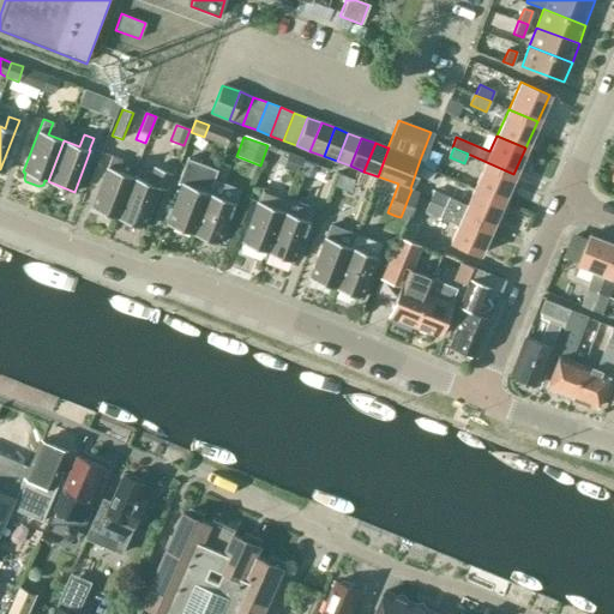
[(116,218),(132,176),(116,170),(121,160),(112,156),(107,167),(91,209),(116,218)]
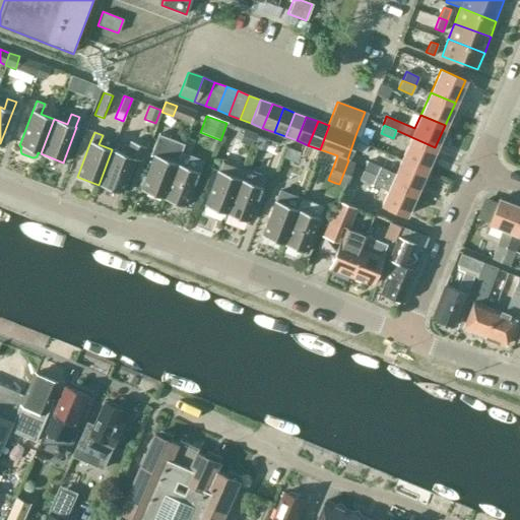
[(426,170),(435,147),(410,137),(401,159),(426,170)]
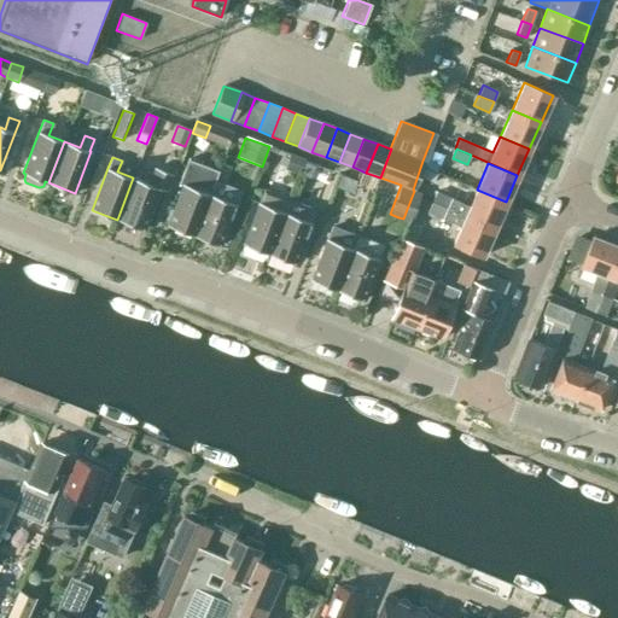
[(149,184),(133,178),(117,220),(144,229),(158,188),(165,191),(172,174),(155,168),(149,184)]
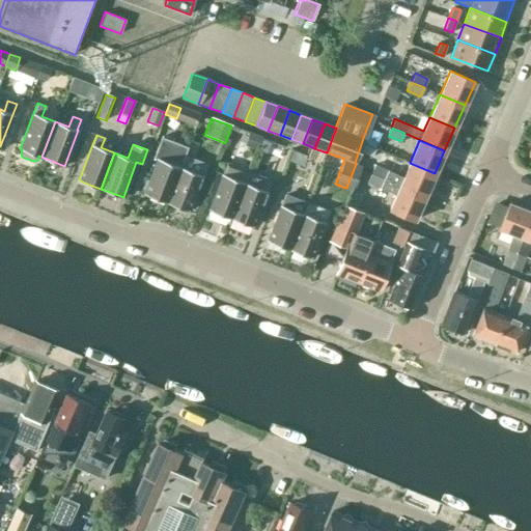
[(166,202),(179,167),(179,166),(184,156),(170,151),(162,148),(158,159),(157,158),(144,194),(166,202)]
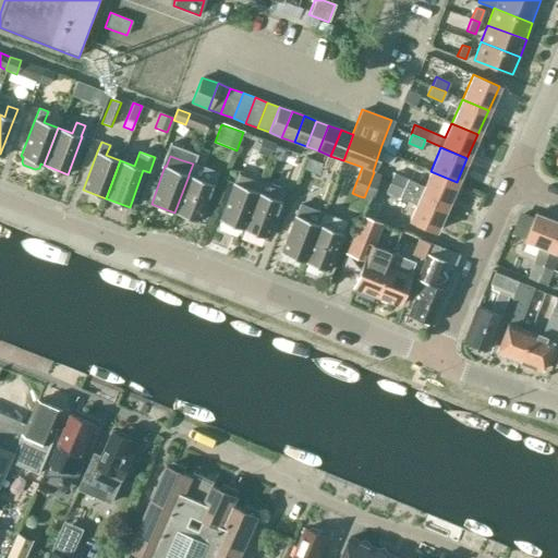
[(203,180),(189,176),(174,213),(197,221),(213,184),(211,184),(216,173),(207,170),(203,180)]
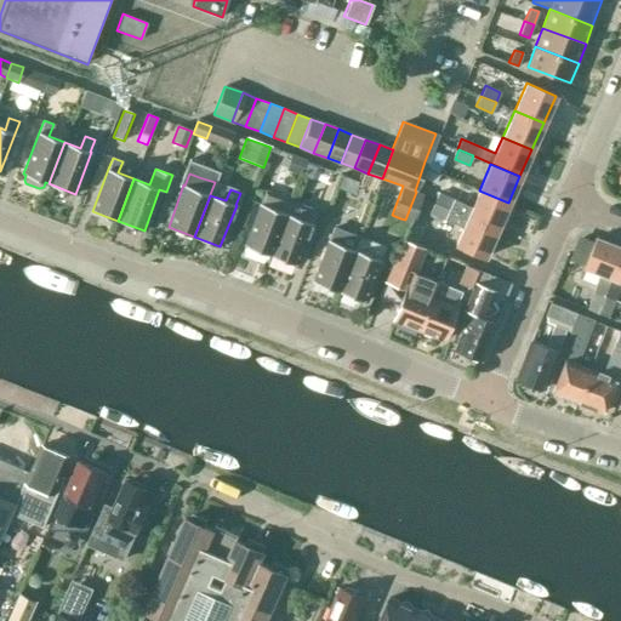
[(508,203),(479,191),(472,208),(438,192),(433,203),(496,231),(508,203)]
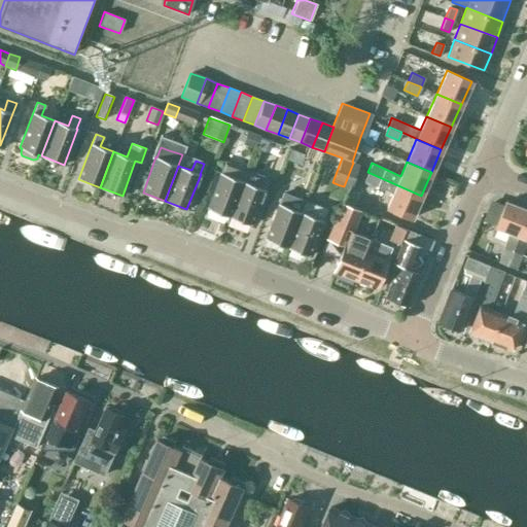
[(229,216),(246,171),(224,163),(220,173),(207,208),(229,216)]
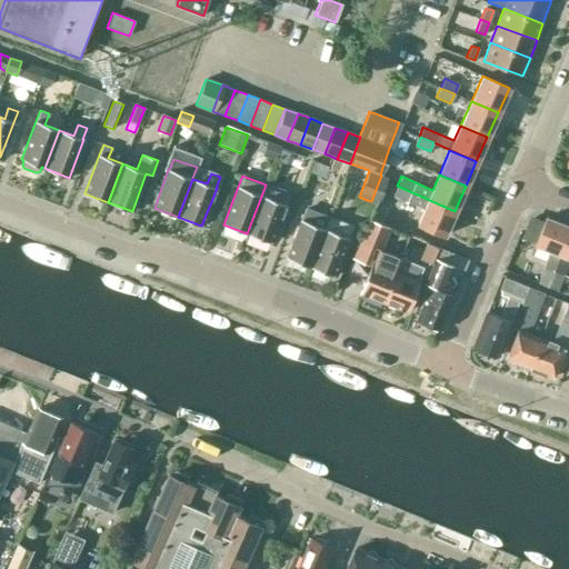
[(289,193),(266,185),(247,233),(271,242),(286,205),(289,193)]
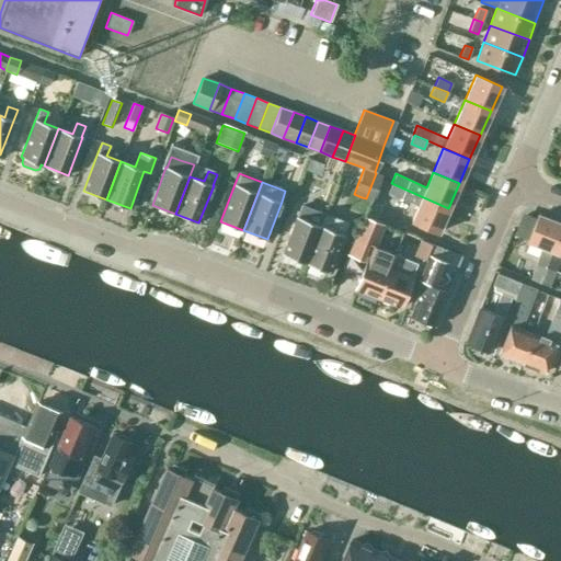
[(437,232),(448,208),(391,183),(388,192),(418,206),(411,221),(437,232)]
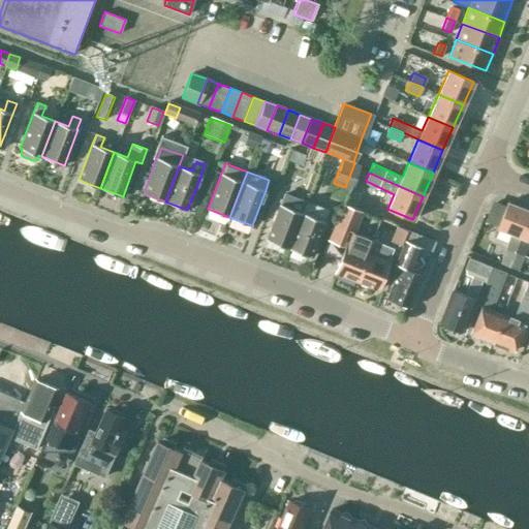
[(266,240),(288,248),(302,212),(300,212),(293,210),(288,208),(292,197),(284,194),(280,205),(279,205),(266,240)]
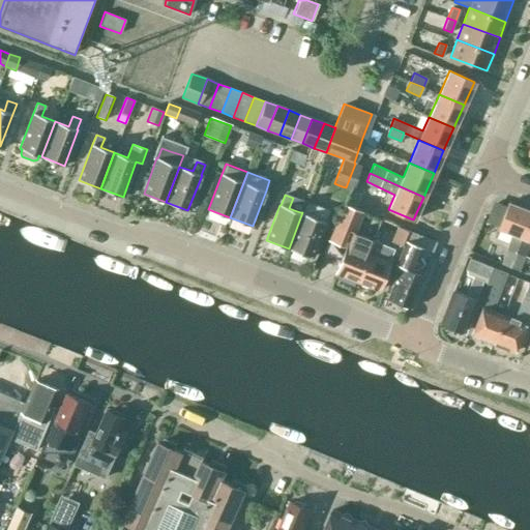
[(520,237),(529,210),(506,201),(496,228),(520,237)]
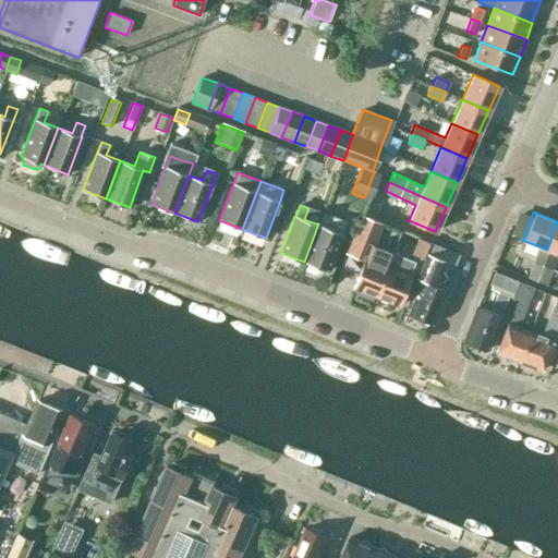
[(318,223),(304,262),(327,270),(341,233),(346,222),(320,213),(316,223),(318,223)]
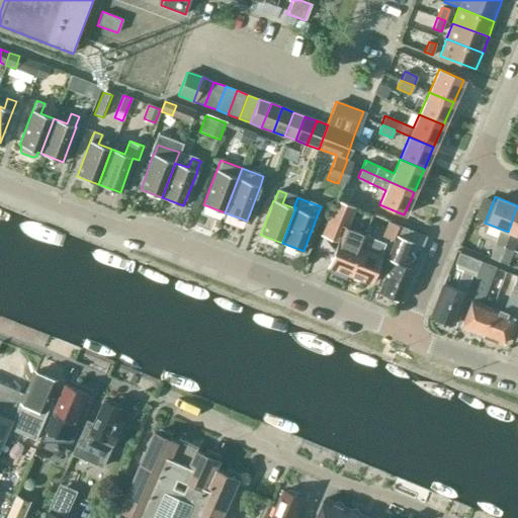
[(348,275),(363,236),(347,229),(355,207),(334,198),(320,235),(338,242),(328,267),(348,275)]
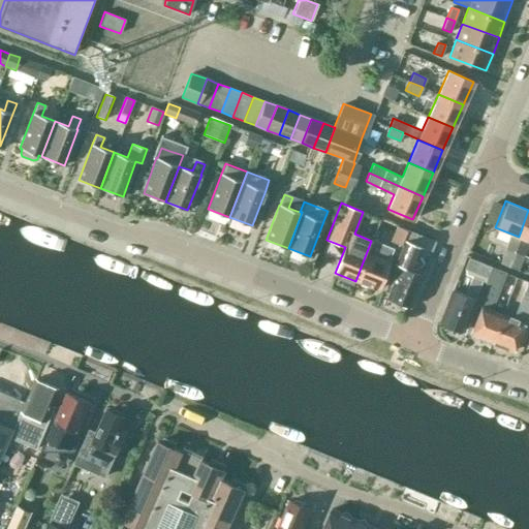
[(528,241),(528,210),(519,237),(528,241)]
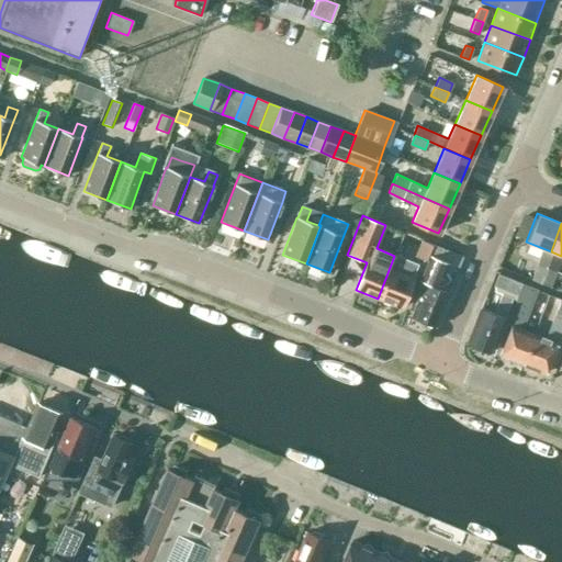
[(415,257),(425,260),(431,244),(422,239),(415,257)]
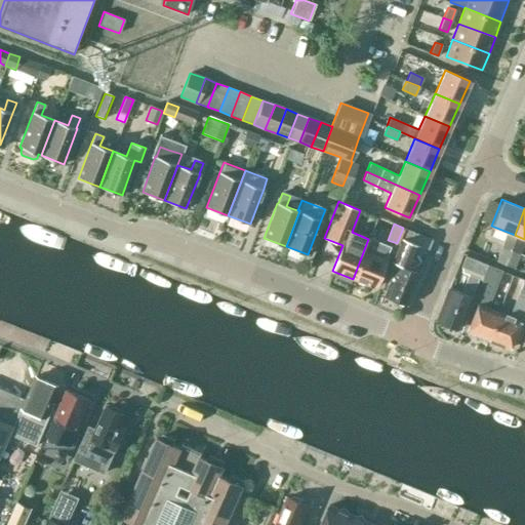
[(403,228),(397,243),(399,244),(391,263),(394,264),(396,265),(382,295),(393,299),(394,303),(399,306),(403,304),(406,305),(418,273),(406,268),(415,244),(410,242),(414,233),(403,228)]
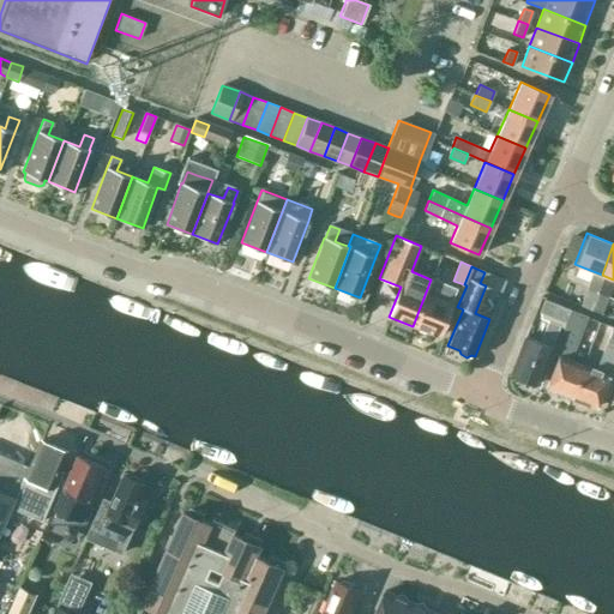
[(431,280),(413,326),(437,336),(456,289),(431,280)]
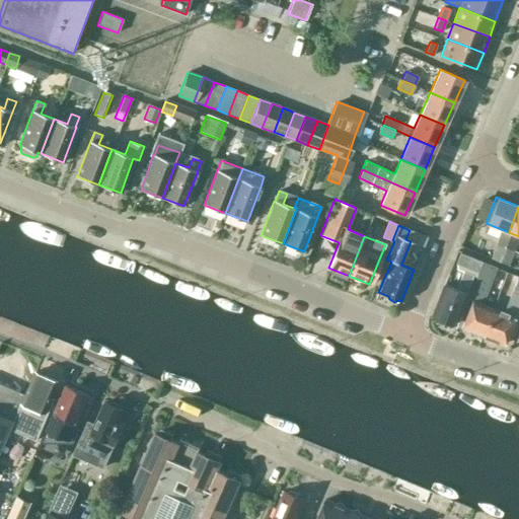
[(490,258),(499,262),(504,247),(495,244),(490,258)]
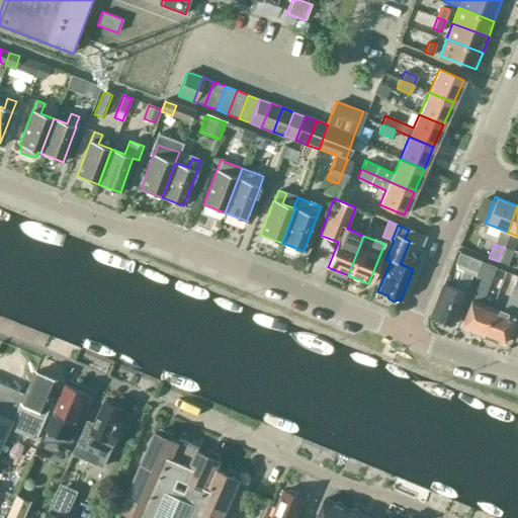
[(503,247),(498,261),(507,264),(512,251),(503,247)]
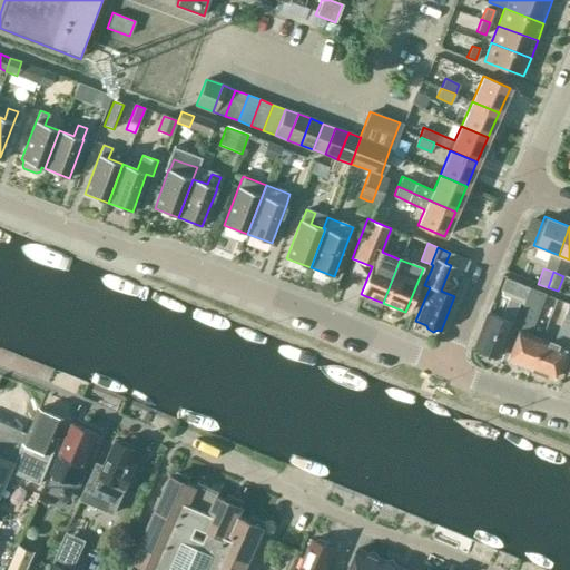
[(502,295),(508,298),(500,317),(487,312),(472,349),(474,349),(477,353),(484,355),(488,354),(497,357),(511,322),(519,303),(523,304),(530,288),(530,287),(504,278),(500,290),(501,291),(502,295)]
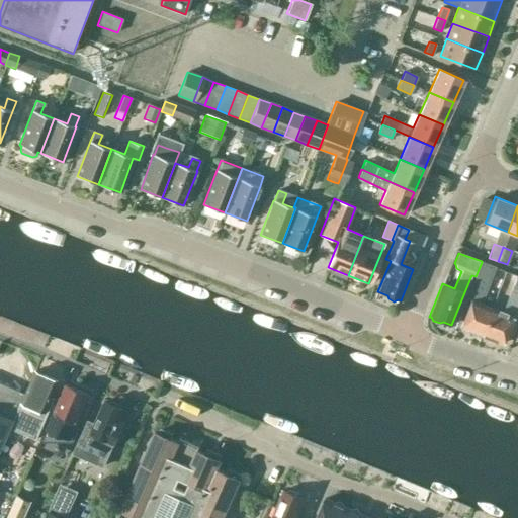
[(494,267),(482,262),(476,276),(478,279),(470,299),(469,298),(459,328),(469,331),(472,335),(479,335),(481,336),(492,308),(481,304),(494,267)]
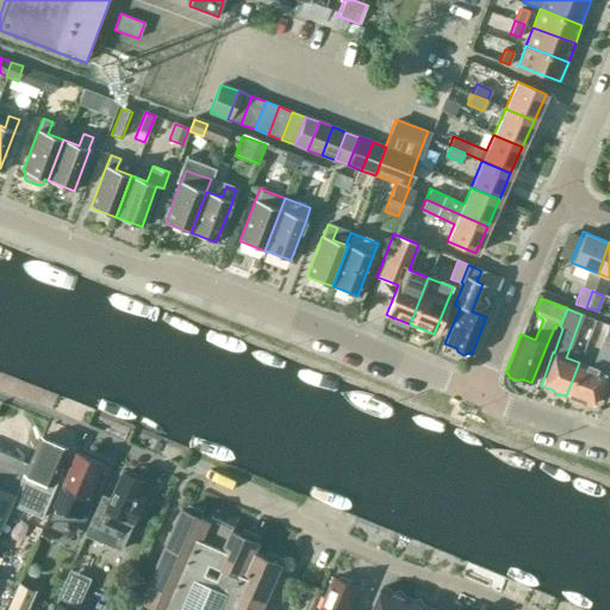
[(609,325),(607,325),(591,367),(579,362),(566,396),(568,397),(573,400),(579,400),(591,405),(603,374),(607,375),(609,366),(609,325)]
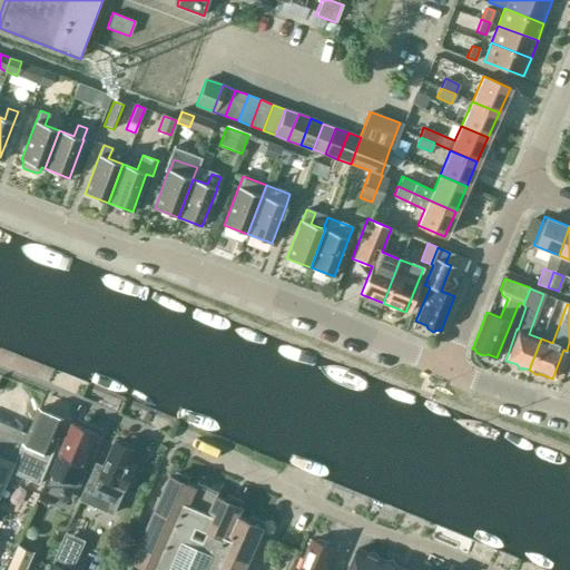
[(38,409),(28,433),(10,471),(40,483),(59,440),(55,438),(64,420),(38,409)]
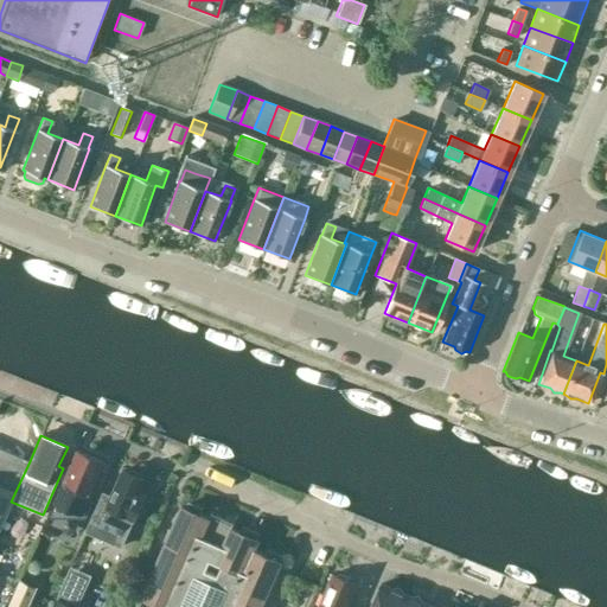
[(0,525),(11,502),(30,461),(0,448),(0,525)]
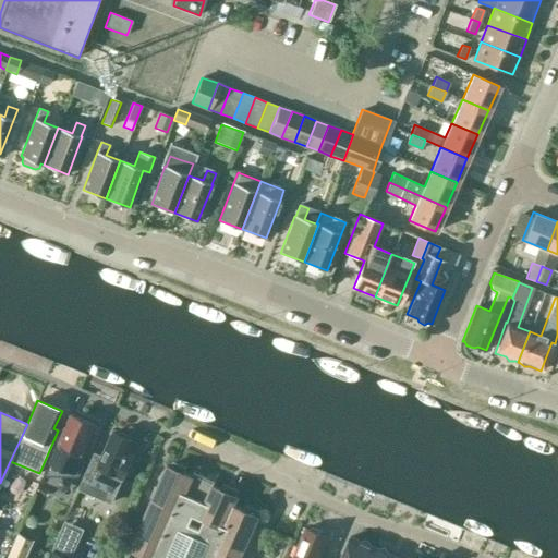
[(95,425),(71,414),(49,462),(50,463),(45,476),(80,476),(86,460),(82,458),(83,455),(95,425)]
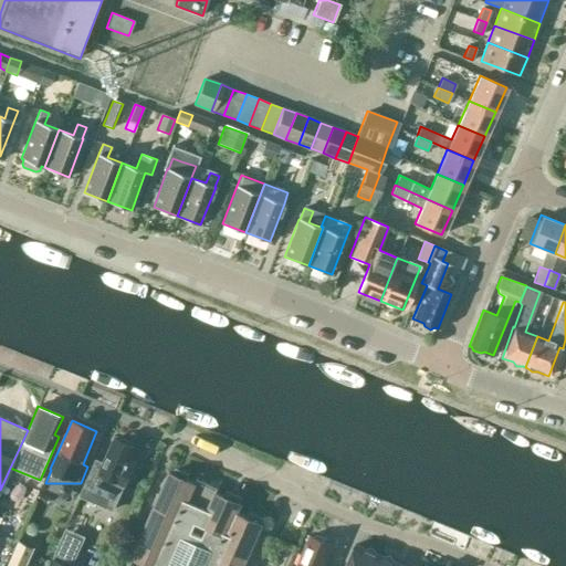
[(118,440),(115,439),(104,464),(95,461),(83,491),(95,496),(103,475),(126,485),(132,471),(125,469),(134,447),(130,446),(129,442),(122,439),(118,440)]
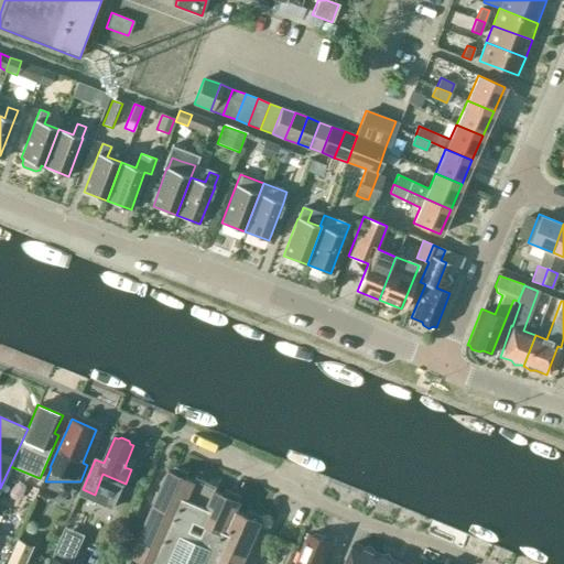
[(193,481),(169,470),(131,555),(133,556),(150,563),(242,563),(261,522),(236,511),(240,502),(215,491),(217,487),(195,477),(193,481)]
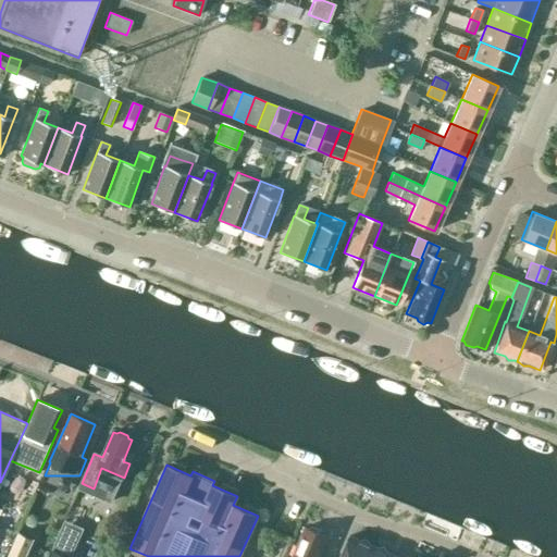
[(319,556),(327,537),(319,533),(317,530),(311,527),(308,529),(305,528),(292,556),(319,556)]
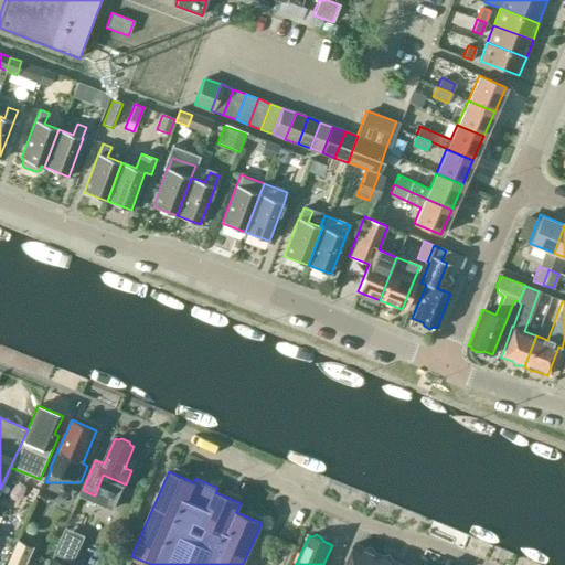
[(66,557),(73,541),(61,536),(54,553),(66,557)]
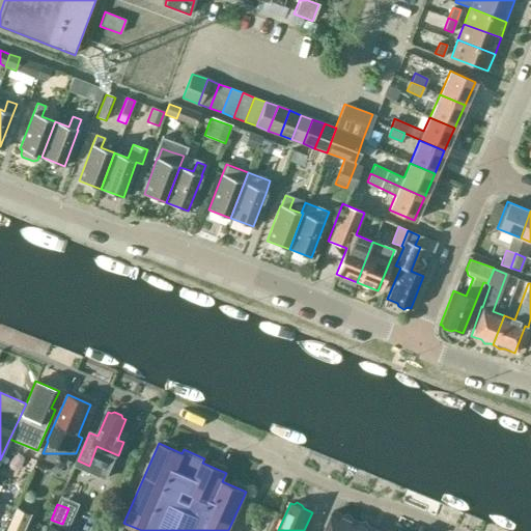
[(351,530),(356,521),(353,520),(348,514),(343,515),(332,511),(324,530),(351,530)]
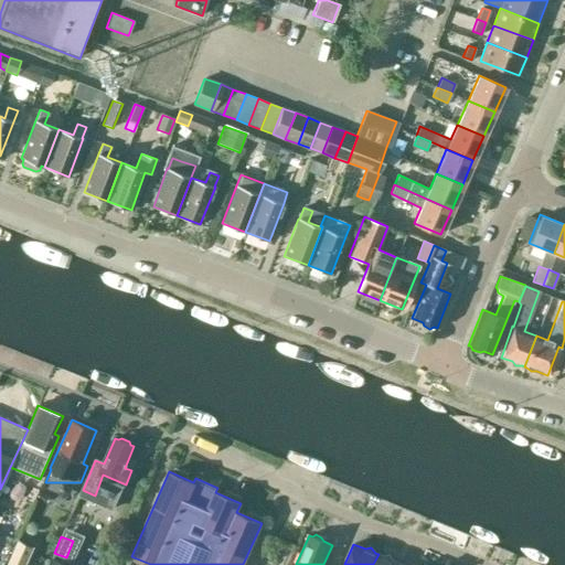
[(17,545),(8,564),(27,564),(33,553),(17,545)]
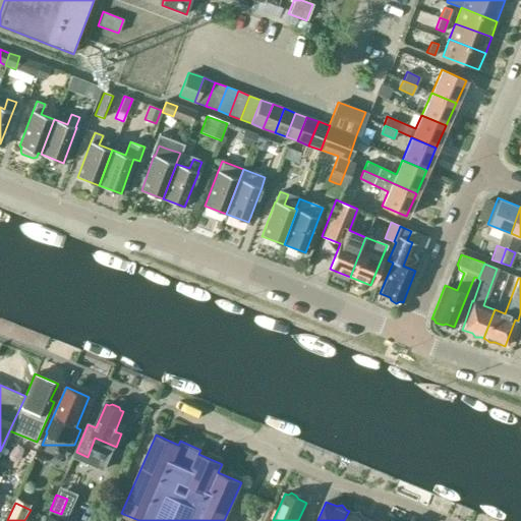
[(353,513),(349,511),(344,520),(371,520),(372,520),(361,517),(358,512),(353,513)]
